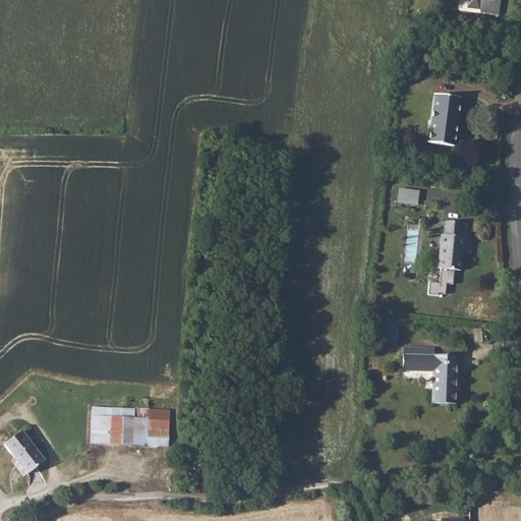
[(432,96),(429,122),(433,123),(430,145),(453,147),(459,99),(432,96)]
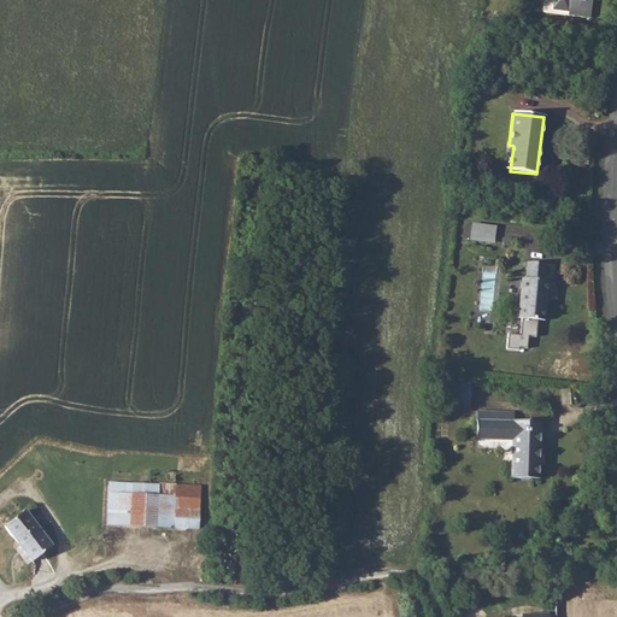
[(472,223),(471,239),(495,241),(497,224),(472,223)]
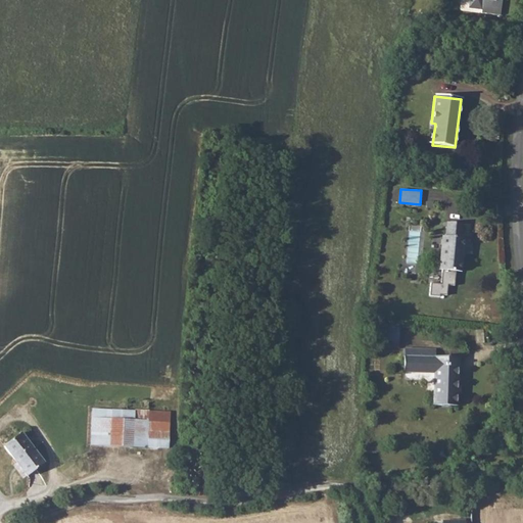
[(438,270),(461,272),(464,238),(461,238),(462,224),(446,223),(445,237),(441,236),(438,270)]
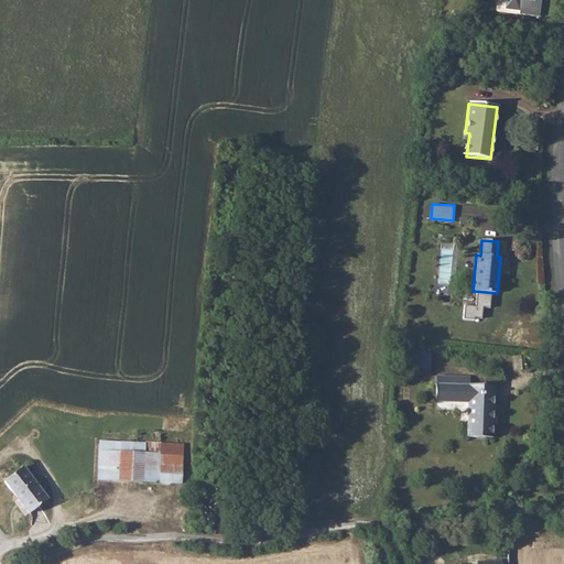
[(435,377),(434,401),(467,402),(466,437),(491,438),(494,386),(468,384),(468,377),(435,377)]
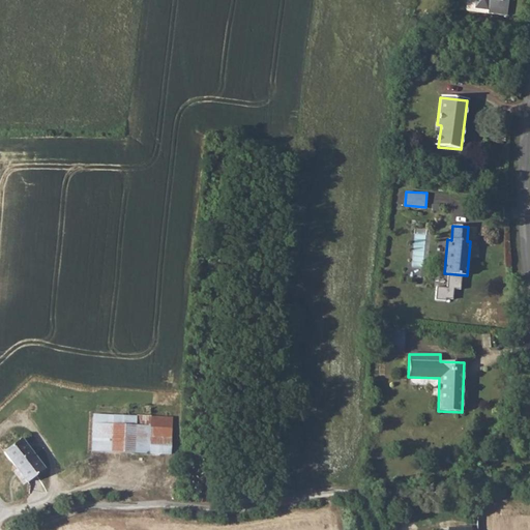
[(92,451),(172,454),(174,416),(93,413),(92,451)]
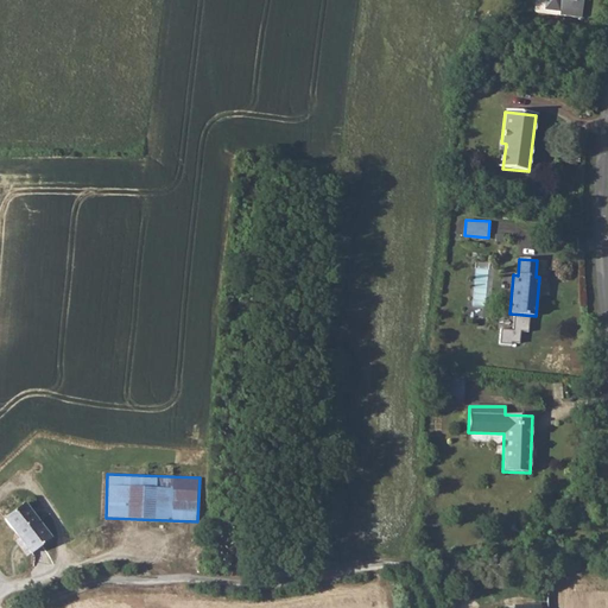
[(26,501),(7,517),(32,548),(51,534),(26,501)]
